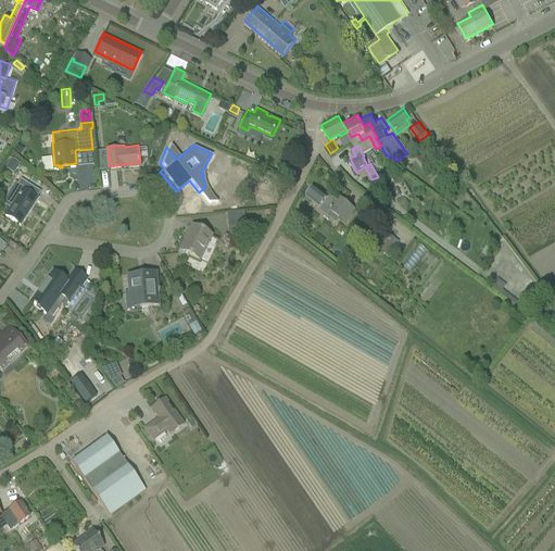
[(437,155),(429,146),(417,154),(425,164),(437,155)]
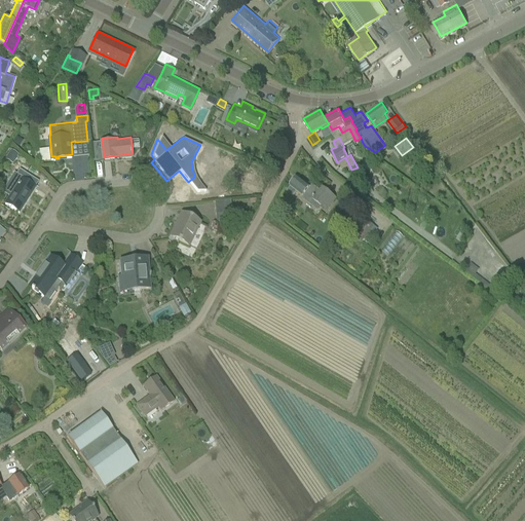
[(11,146),(6,155),(13,159),(14,157),(15,158),(17,154),(16,153),(19,151),(11,146)]
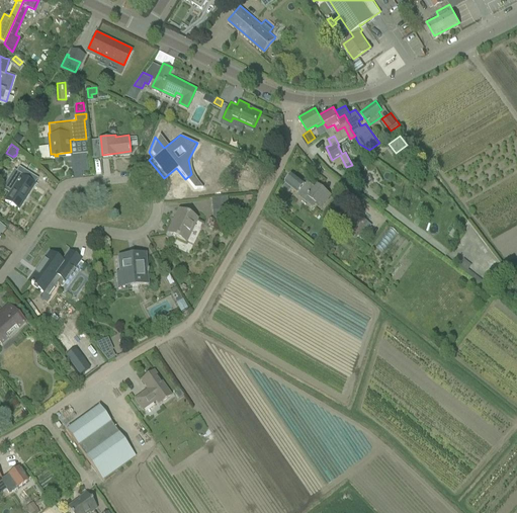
[(30,170),(21,165),(20,163),(16,169),(21,173),(6,197),(10,200),(19,205),(34,180),(26,175),(30,170)]
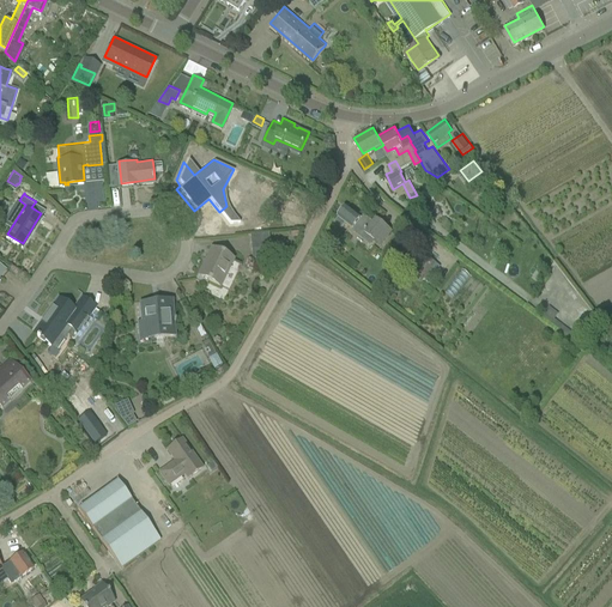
[(2,207),(14,214),(20,204),(8,196),(2,207)]
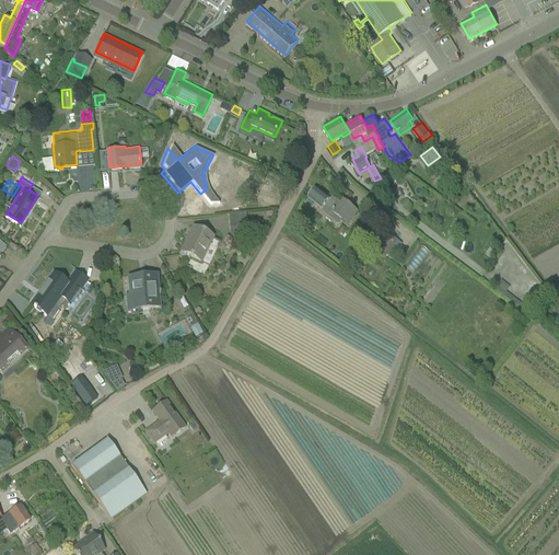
[(310,195),(306,200),(312,206),(316,200),(330,212),(334,209),(348,221),(358,208),(352,203),(344,196),(340,199),(333,193),(330,196),(317,185),(314,188),(312,188),(310,192),(310,194),(310,195)]
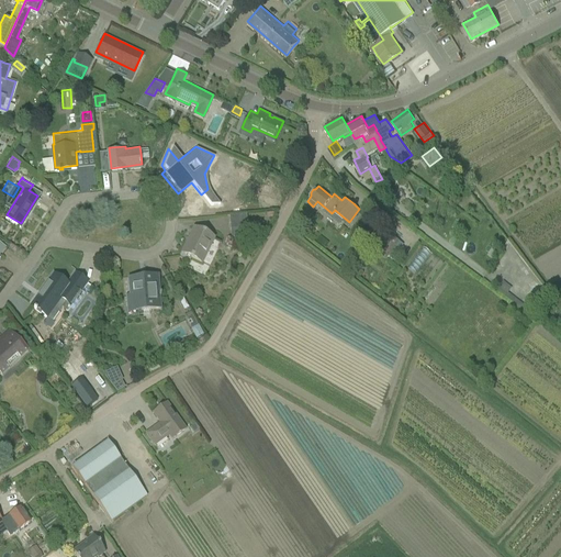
[(215,199),(211,193),(206,198),(211,203),(215,199)]
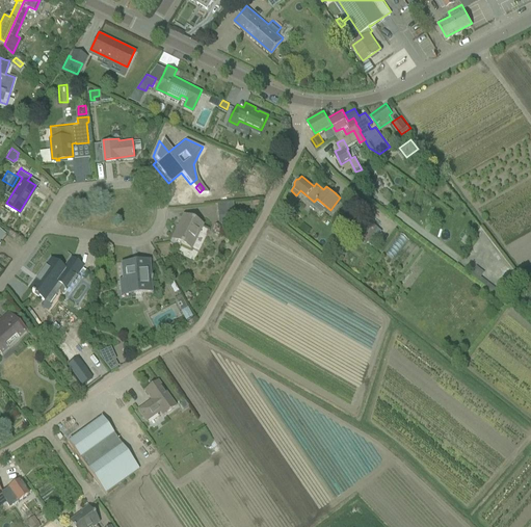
[(218,220),(230,219),(236,219),(235,199),(228,199),(217,200),(218,220)]
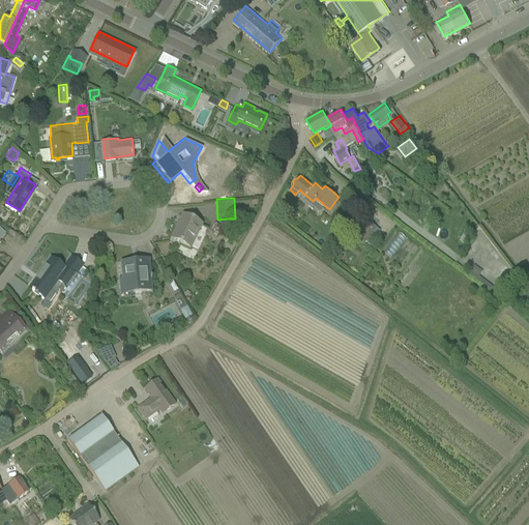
[(244,204),(240,209),(246,213),(251,208),(244,204)]
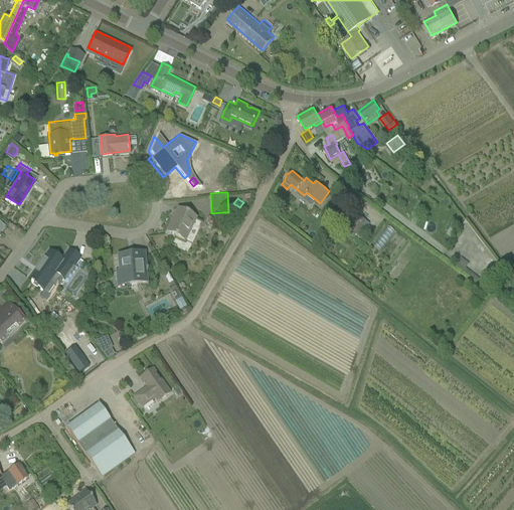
[(170,229),(185,236),(196,215),(178,206),(175,213),(177,214),(170,229)]
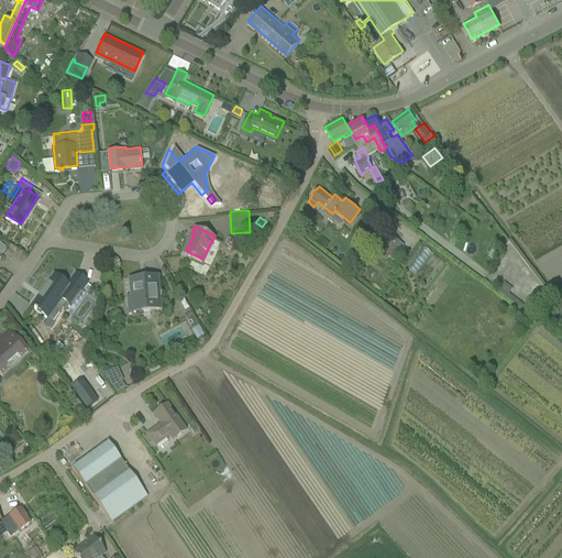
[(400,238),(392,231),(377,249),(387,256),(400,238)]
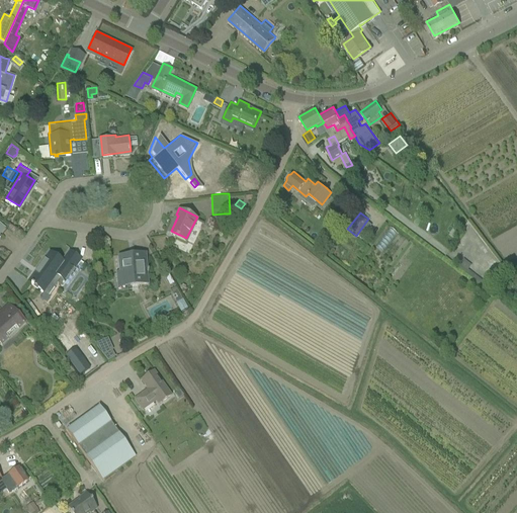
[(396,226),(378,244),(385,251),(403,233),(396,226)]
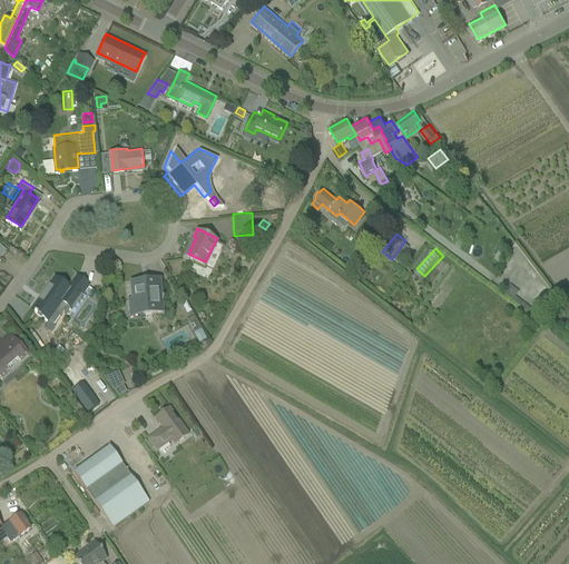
[(492,267),(500,269),(503,258),(496,256),(492,267)]
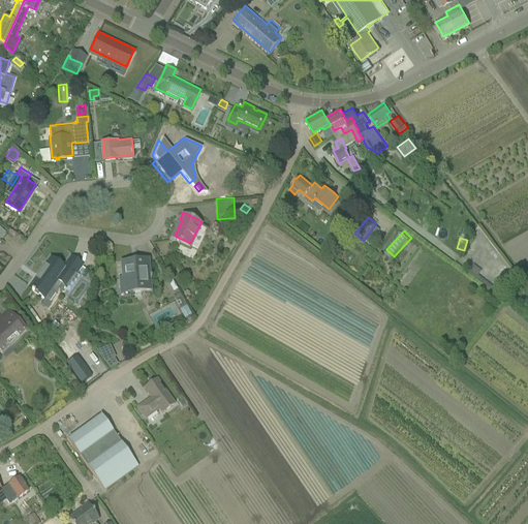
[(45,296),(50,299),(59,285),(64,289),(68,283),(78,270),(84,262),(71,253),(64,264),(51,254),(29,284),(33,286),(32,287),(34,289),(35,288),(45,296)]
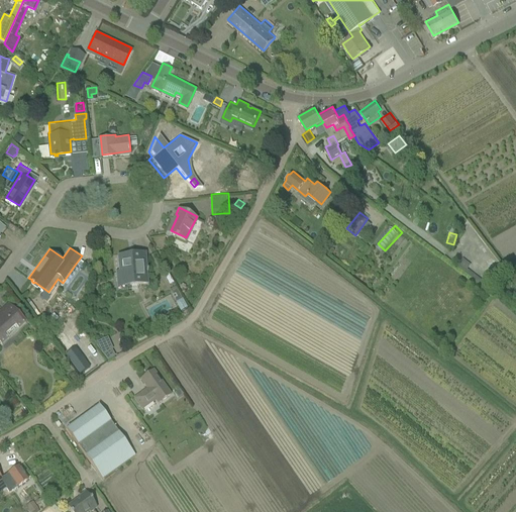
[(128,251),(118,252),(119,259),(120,269),(120,278),(130,277),(130,282),(148,281),(147,270),(148,270),(148,268),(147,268),(145,250),(136,251),(128,251)]
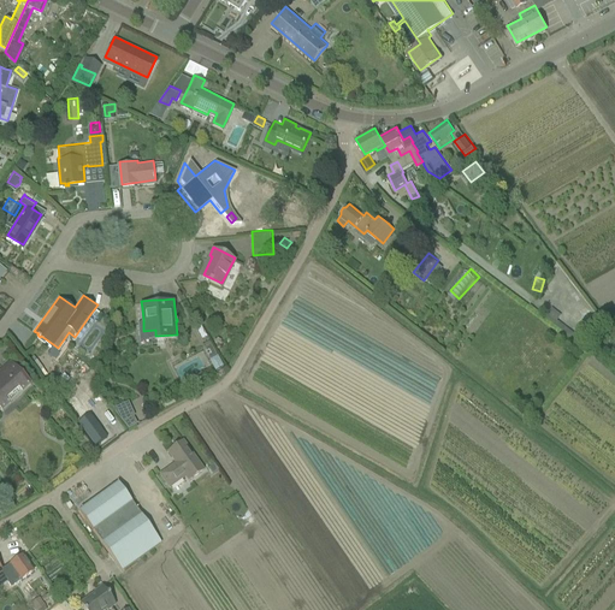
[(193,321),(197,327),(199,331),(202,329),(203,329),(197,318),(193,321)]
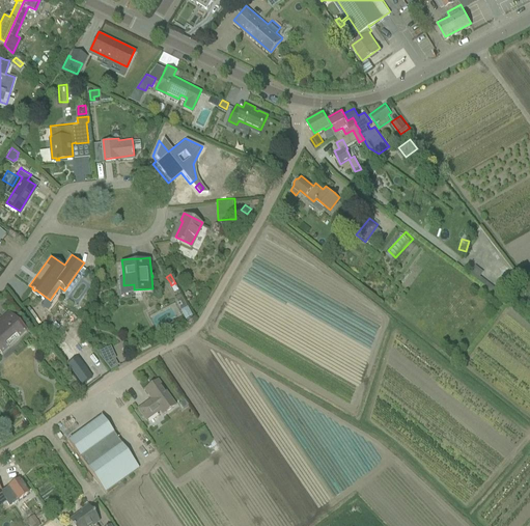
[(195,287),(197,278),(186,275),(183,284),(195,287)]
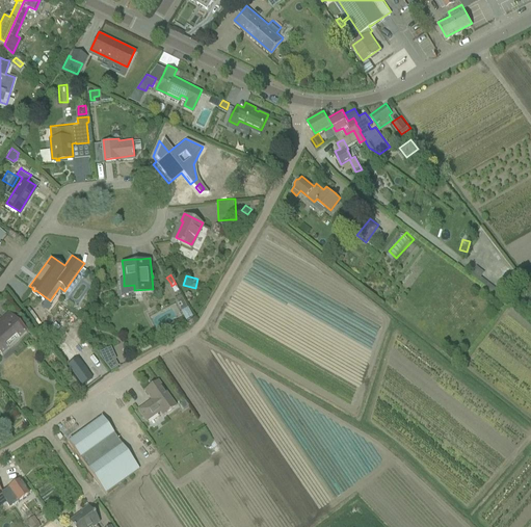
[(187,304),(181,308),(185,317),(192,313),(187,304)]
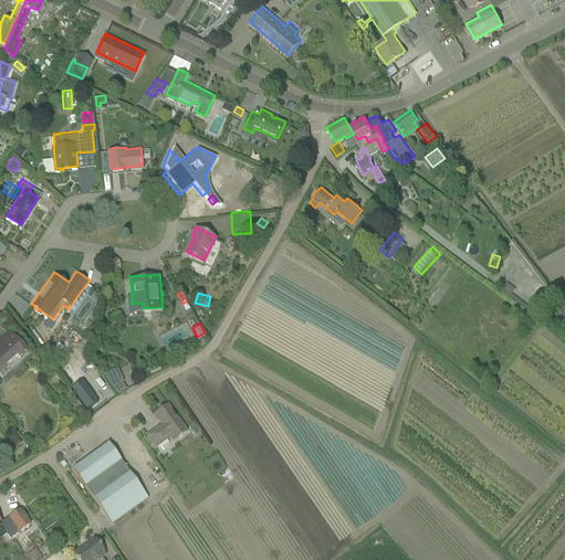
[(0,369),(1,371),(20,354),(19,351),(24,346),(19,339),(12,331),(7,337),(3,334),(0,337),(0,369)]
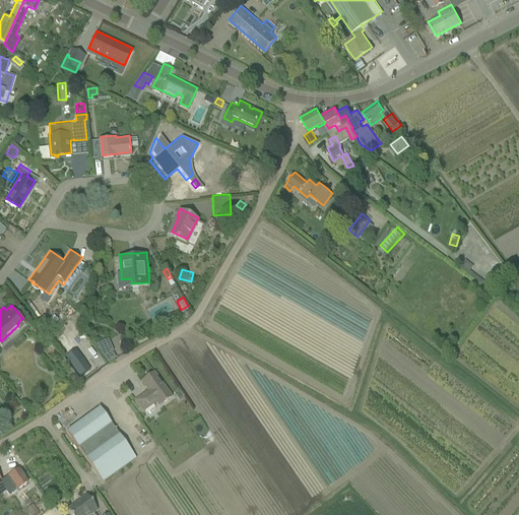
[(76,345),(66,352),(81,373),(91,366),(76,345)]
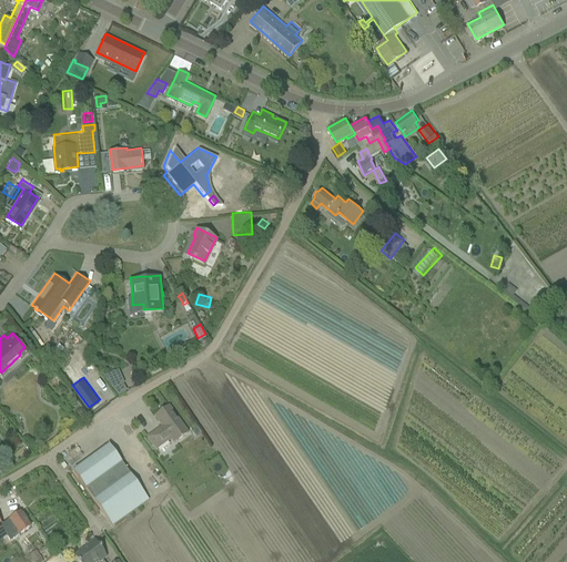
[(123,380),(113,386),(119,392),(128,387),(123,380)]
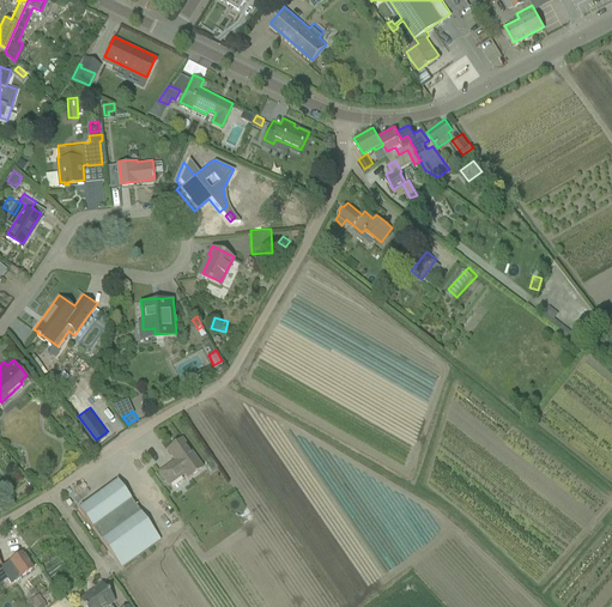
[(175,456),(158,467),(169,481),(185,471),(188,474),(204,463),(183,435),(167,445),(175,456)]
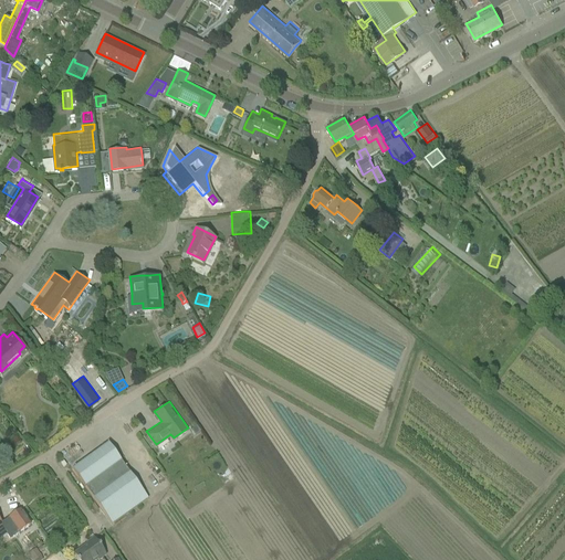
[(197,422),(191,426),(195,432),(200,428),(197,422)]
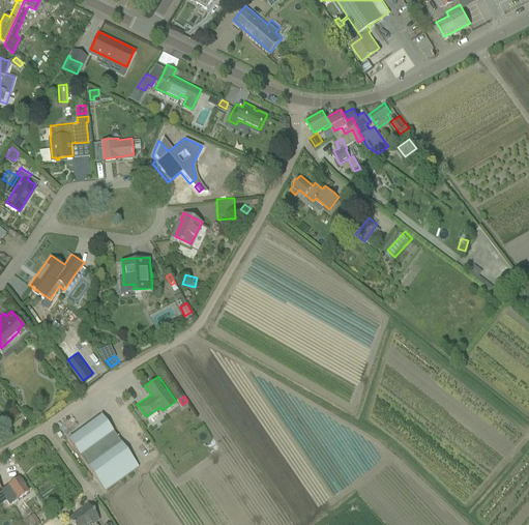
[(101,412),(68,436),(106,488),(139,464),(101,412)]
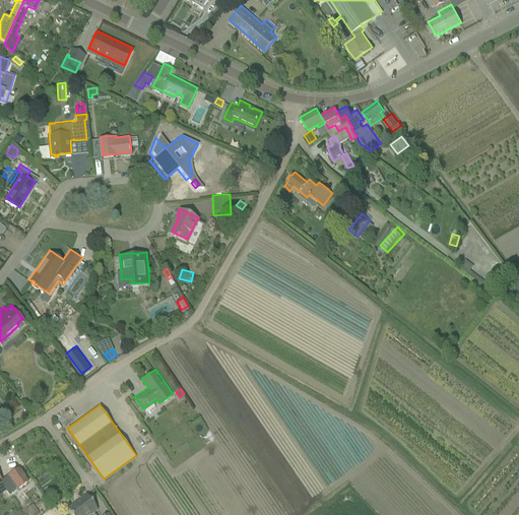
[(0,476),(0,485),(4,481),(9,489),(18,483),(26,476),(19,466),(9,473),(10,475),(2,480),(0,476)]
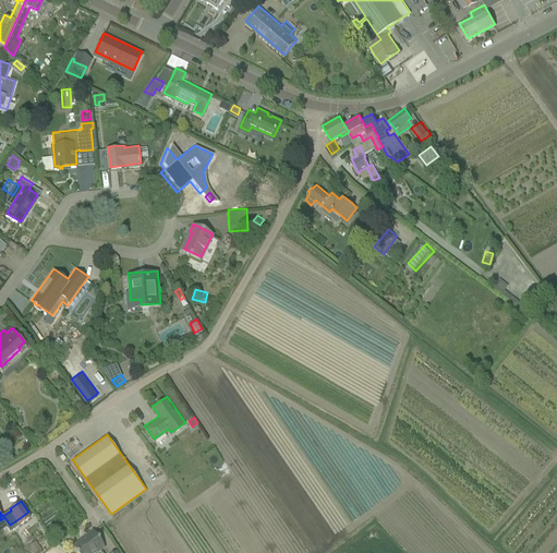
[(80,552),(89,552),(97,548),(98,550),(106,544),(94,527),(86,532),(87,533),(73,543),(77,550),(76,551),(77,552),(79,551),(80,552)]
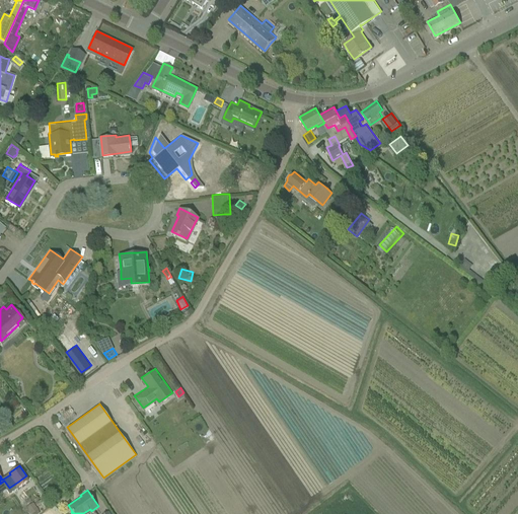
[(34,502),(27,506),(31,512),(39,508),(34,502)]
